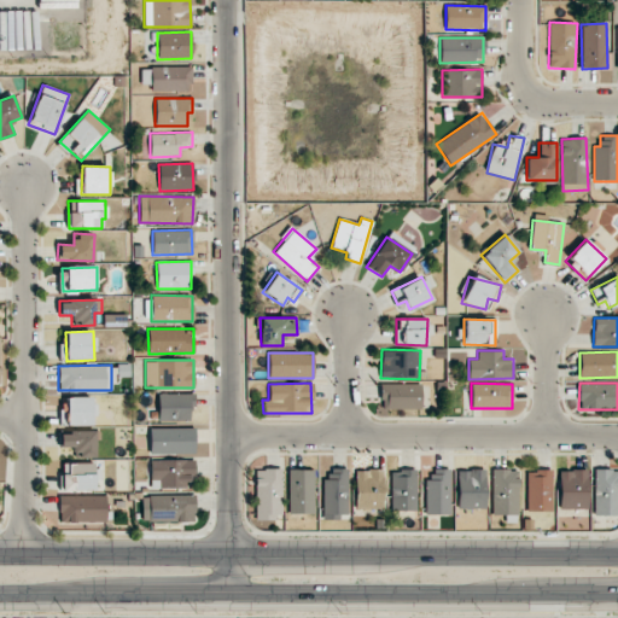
[(421,384),(380,384),(379,408),(421,409),(421,384)]
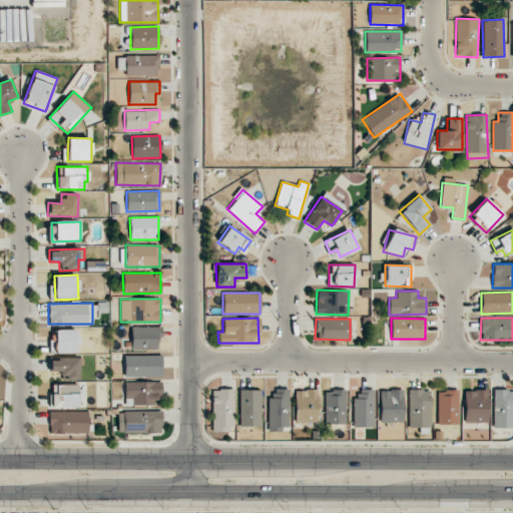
[(161,327),(130,327),(131,350),(157,349),(157,339),(161,339),(161,327)]
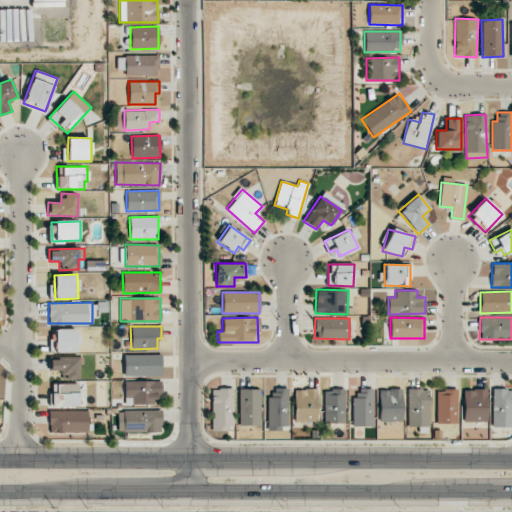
[(55,329),(55,352),(77,352),(78,329),(55,329)]
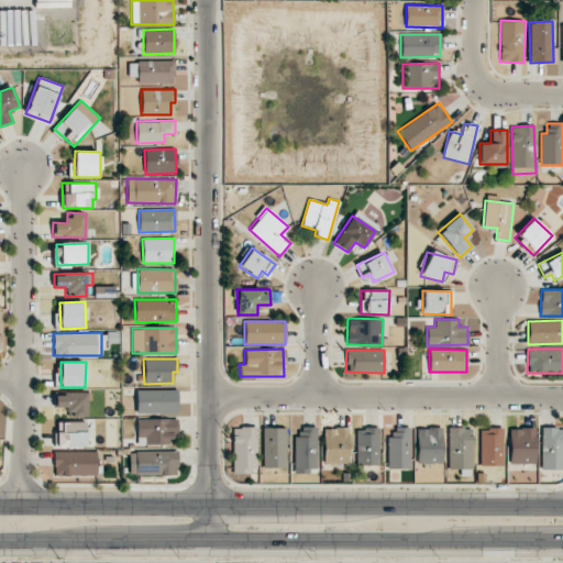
[(136,414),(177,414),(177,389),(136,389),(136,414)]
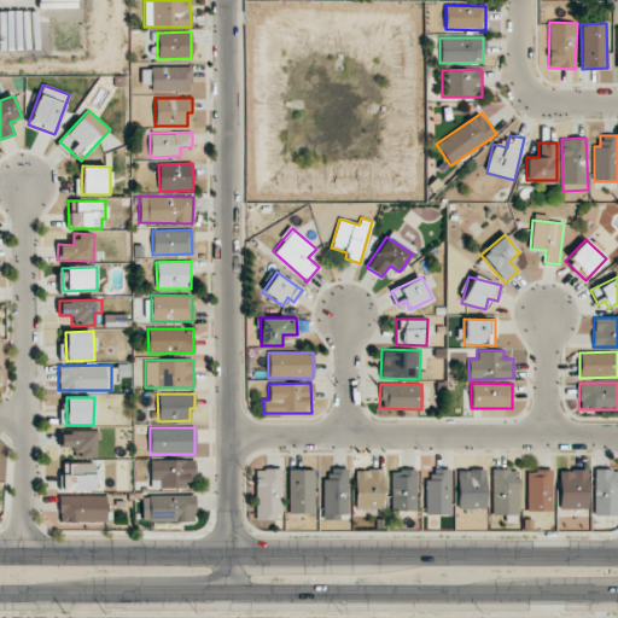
[(97,458),(97,432),(58,432),(58,447),(74,447),(74,458),(97,458)]
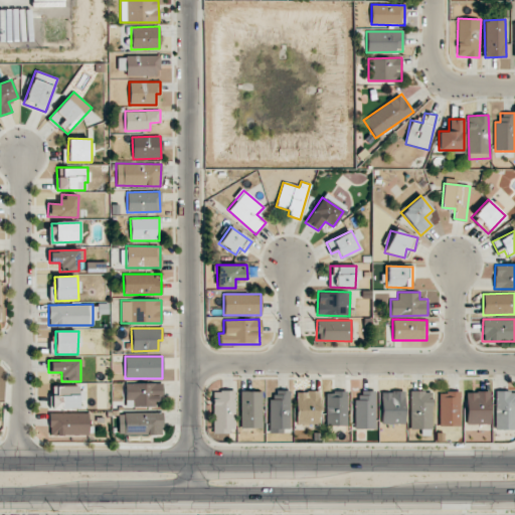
[(162,382),(125,383),(126,399),(133,399),(133,405),(163,404),(162,382)]
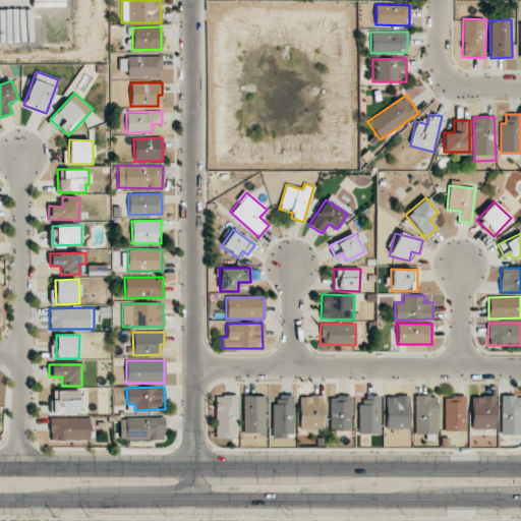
[(80,413),(79,390),(51,391),(52,413),(80,413)]
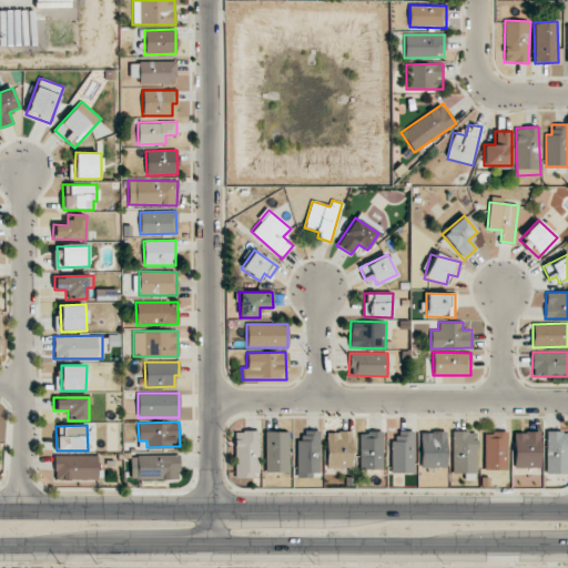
[(320,430),(303,430),(303,440),(297,440),(296,476),(318,476),(320,430)]
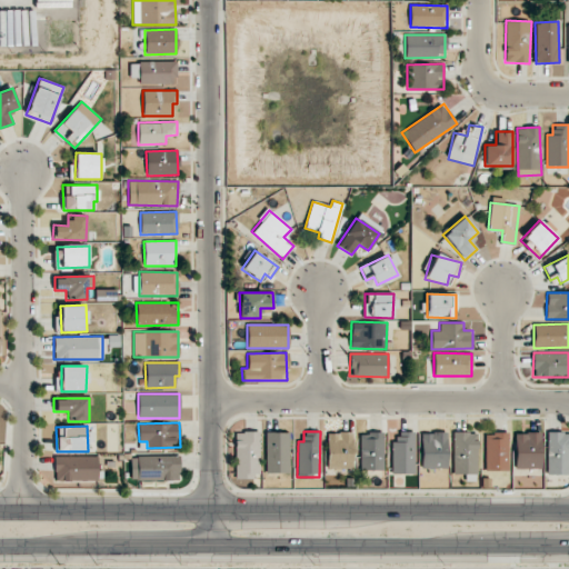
[(236,479),(258,478),(258,432),(235,432),(236,479)]
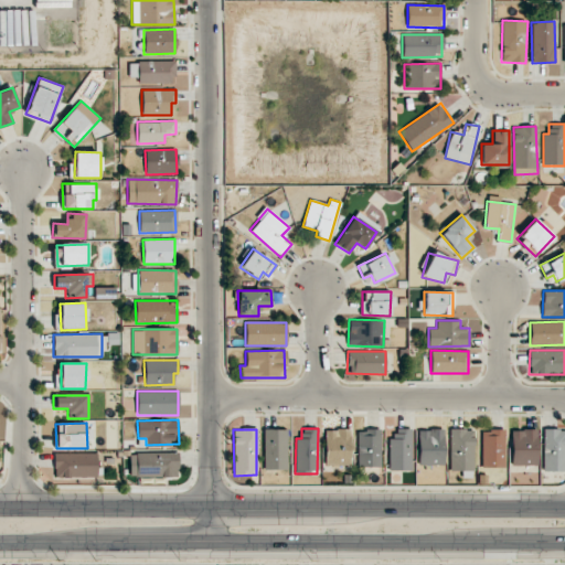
[(286,469),(287,429),(264,429),(263,469),(286,469)]
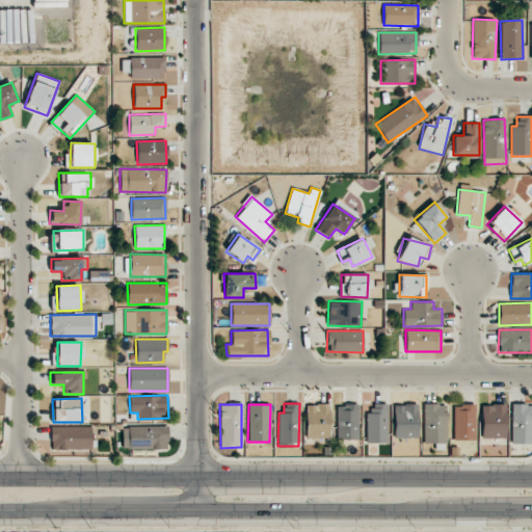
[(329,404),(306,404),(307,439),(330,437),(329,404)]
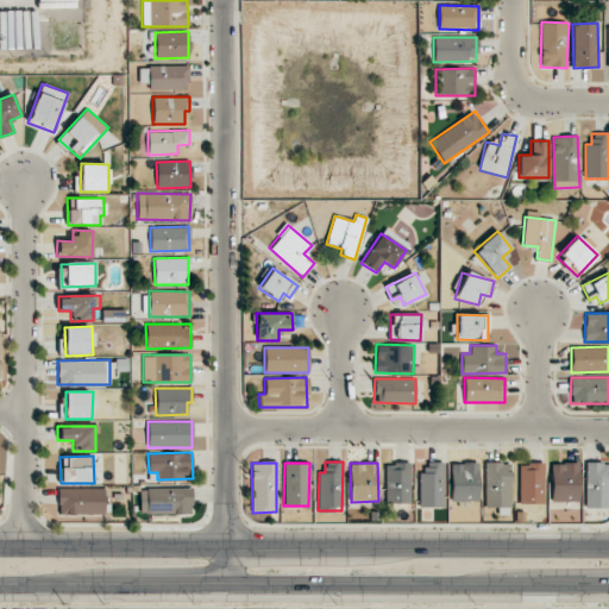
[(410,503),(409,463),(384,464),(384,504),(410,503)]
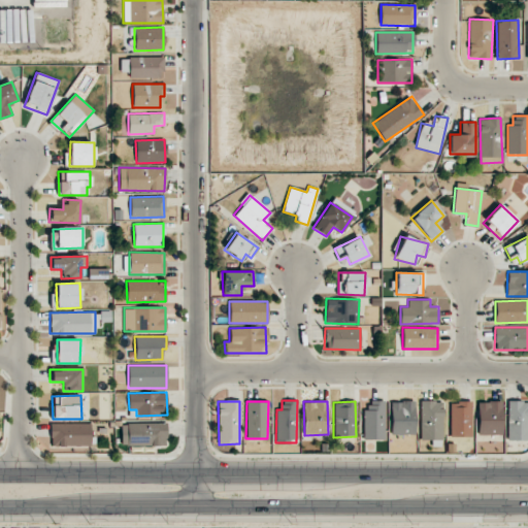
[(415,401),(390,401),(391,435),(415,435),(415,401)]
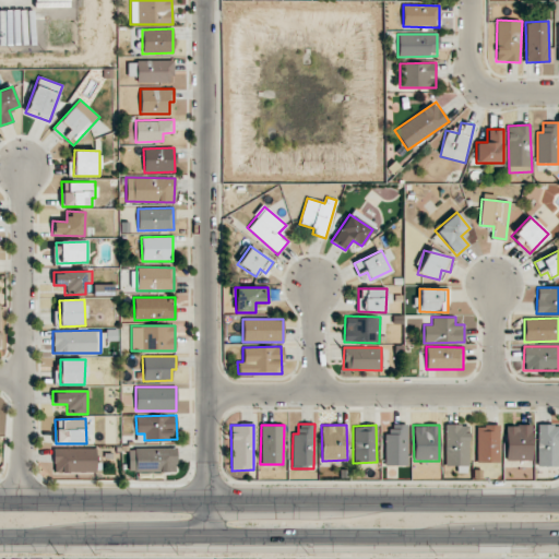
[(468,465),(470,425),(445,425),(444,465),(468,465)]
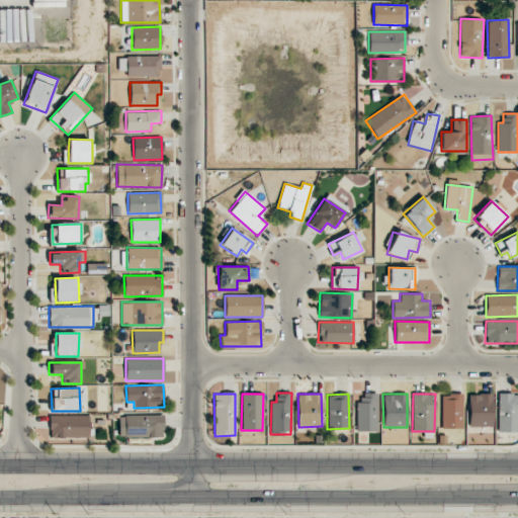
[(492,394),(468,395),(469,427),(493,427),(492,394)]
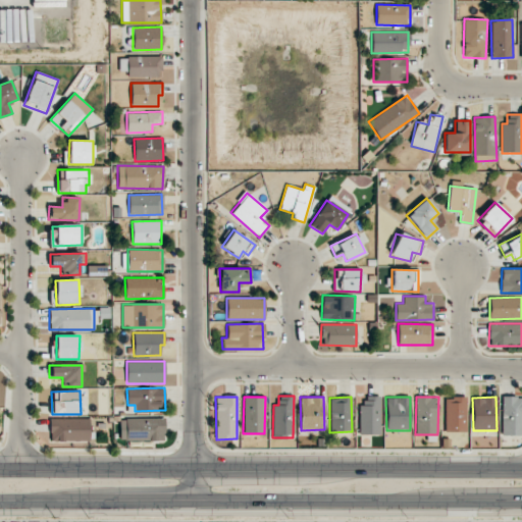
[(502,435),(521,435),(521,397),(503,397),(502,435)]
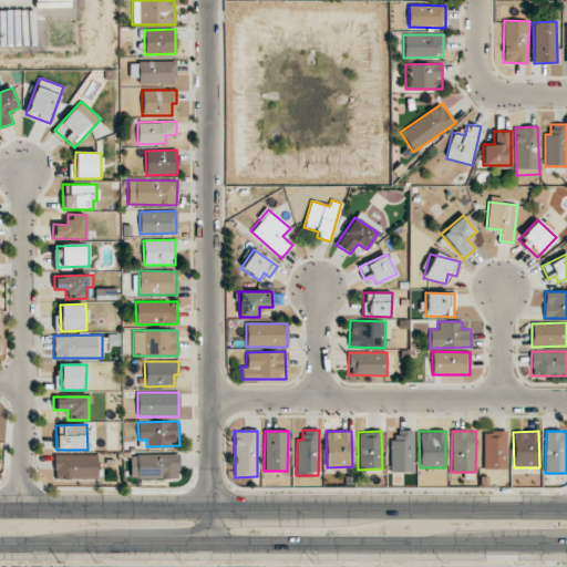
[(483,470),(506,468),(506,432),(483,432),(483,470)]
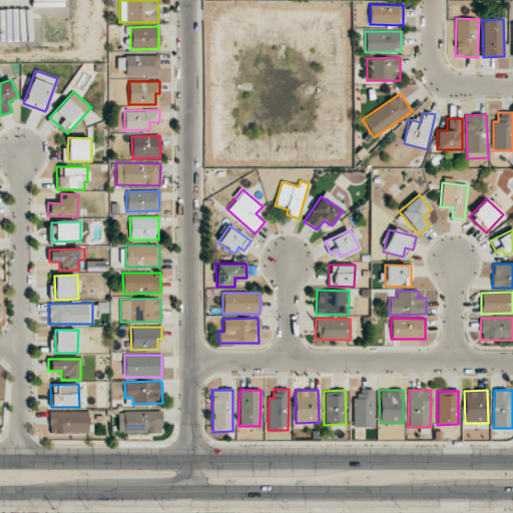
[(87,411),(48,412),(49,434),(88,433),(87,411)]
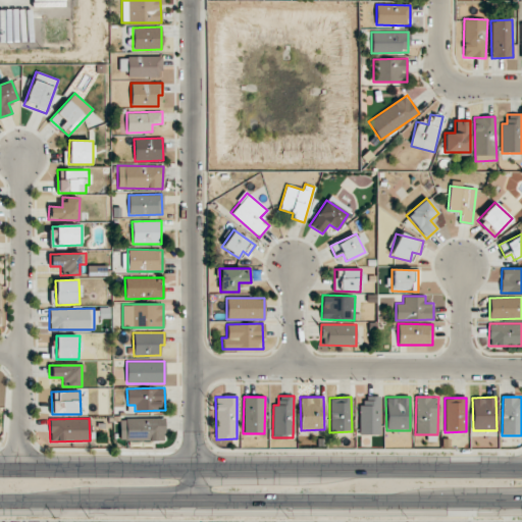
[(164,418),(119,419),(119,440),(164,440),(164,418)]
